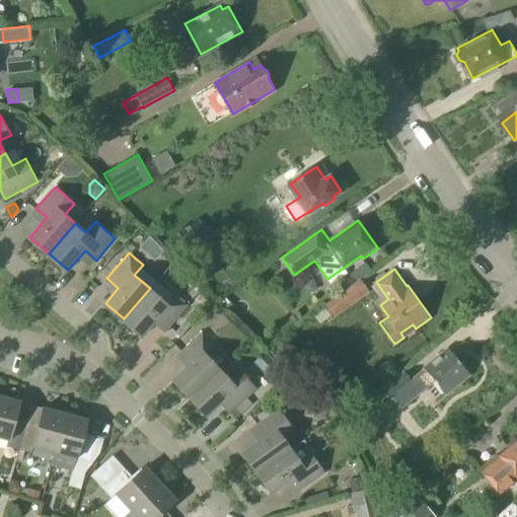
[(334,317),(370,291),(361,278),(324,304),(334,317)]
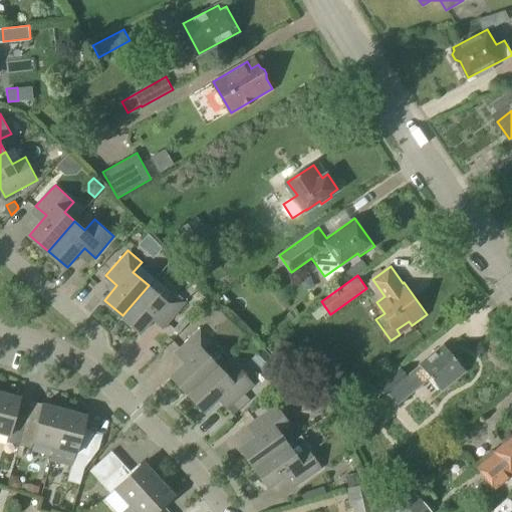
[(149,285),(122,315),(143,332),(155,317),(166,326),(188,301),(174,290),(166,300),(149,285)]
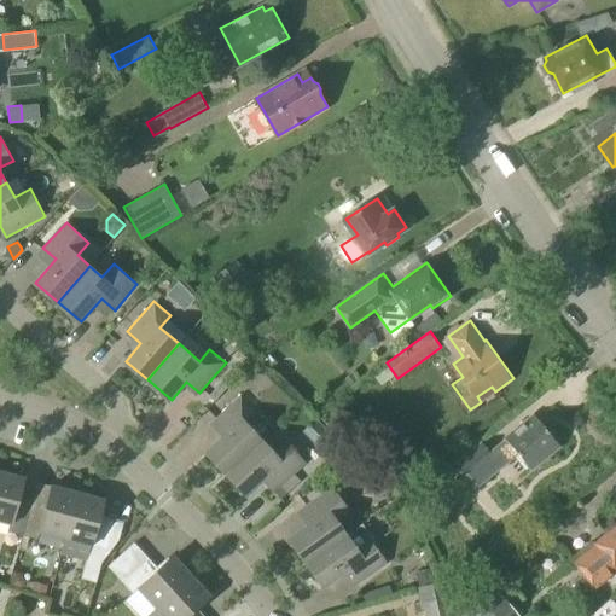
[(227,472),(262,440),(244,422),(256,410),(242,394),(211,423),(224,435),(207,452),(227,472)]
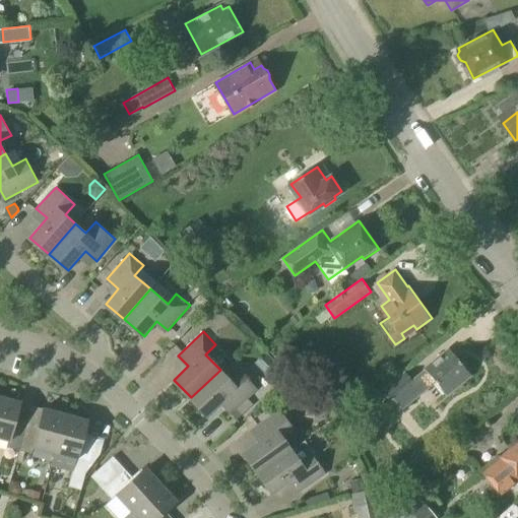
[(447,393),(472,373),(451,348),(418,376),(419,377),(413,381),(405,371),(385,388),(402,409),(437,381),(447,393)]
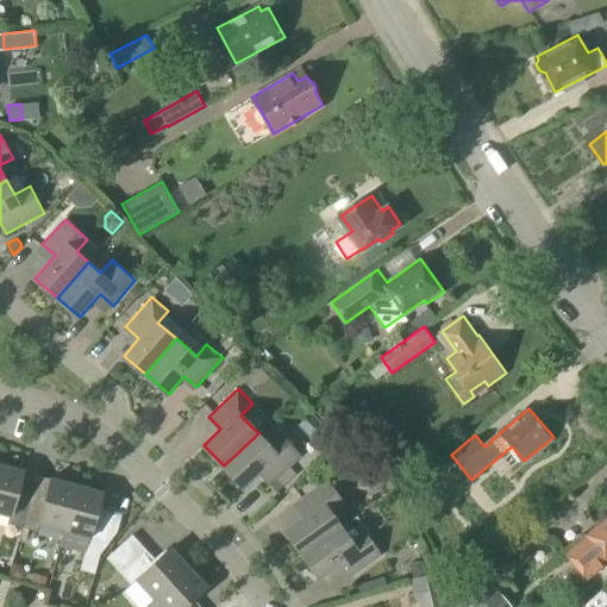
[(326,426),(313,439),(326,454),(340,442),(326,426)]
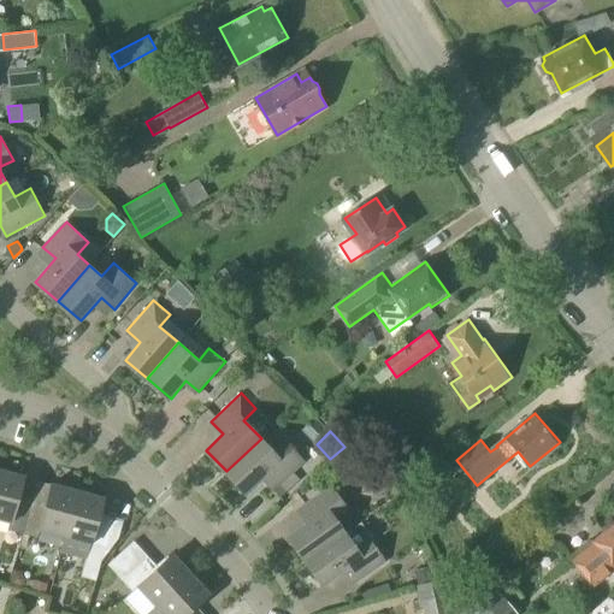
[(261,438),(226,471),(247,493),(270,471),(288,490),(310,470),(313,466),(290,441),(276,454),(261,438)]
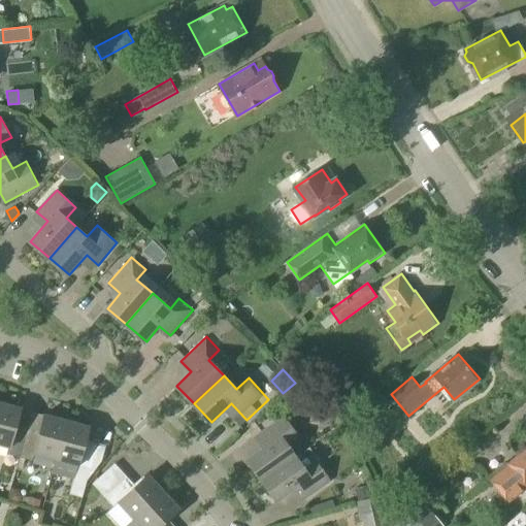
[(20,456),(28,426),(17,423),(22,406),(0,400),(0,444),(10,447),(8,453),(20,456)]
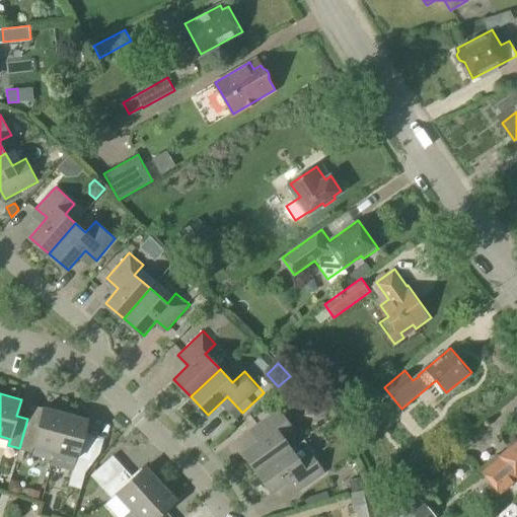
[(55,452),(66,412),(45,405),(41,423),(27,419),(19,448),(32,451),(33,446),(55,452)]
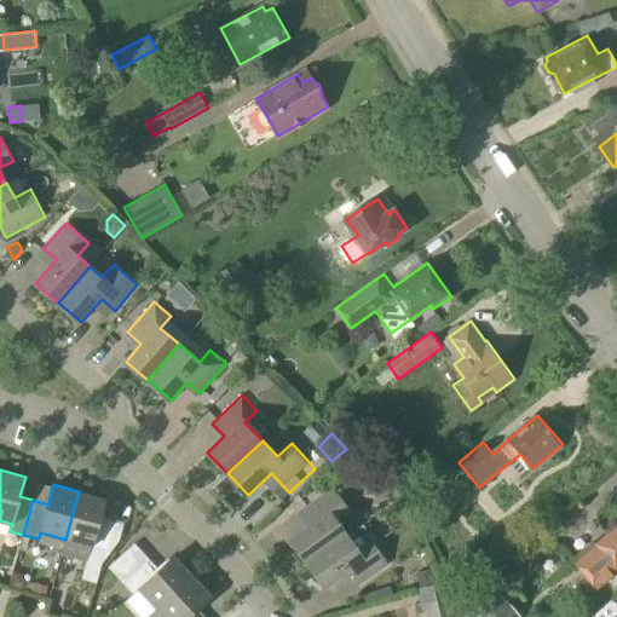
[(309,564),(349,535),(342,526),(356,517),(333,486),(306,506),(317,522),(292,540),(309,564)]
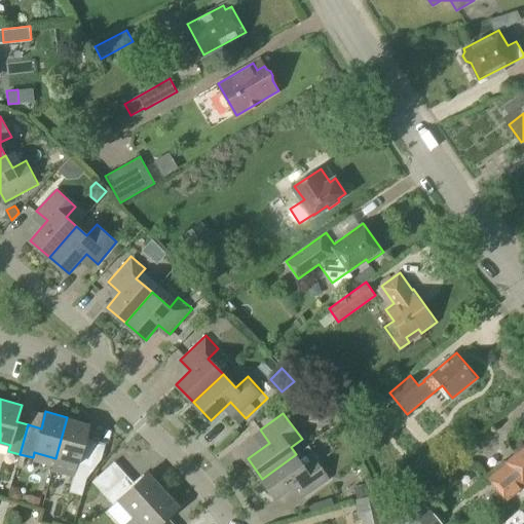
[(67,417),(55,458),(51,471),(75,477),(78,464),(89,423),(67,417)]
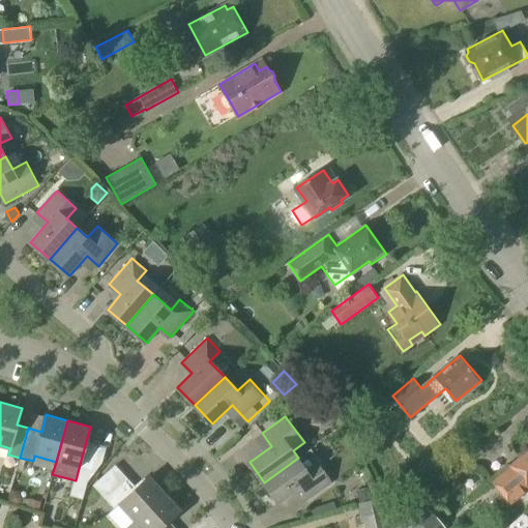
[(298,458),(264,482),(279,502),(300,488),(309,499),(332,482),(319,463),(320,462),(311,449),(298,459),(298,458)]
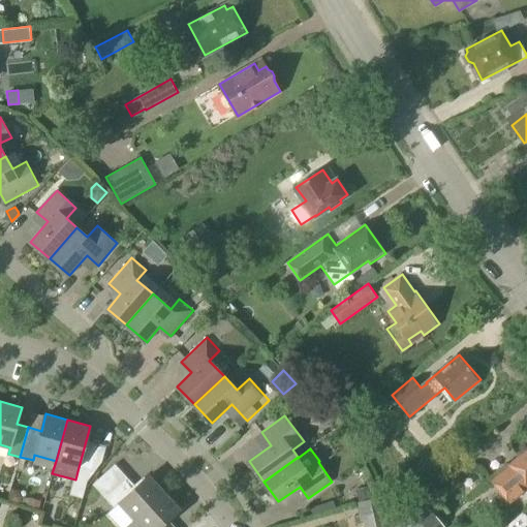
[(526,452),(513,465),(513,466),(498,477),(493,483),(501,492),(500,493),(507,502),(509,500),(509,501),(526,487),(526,452)]
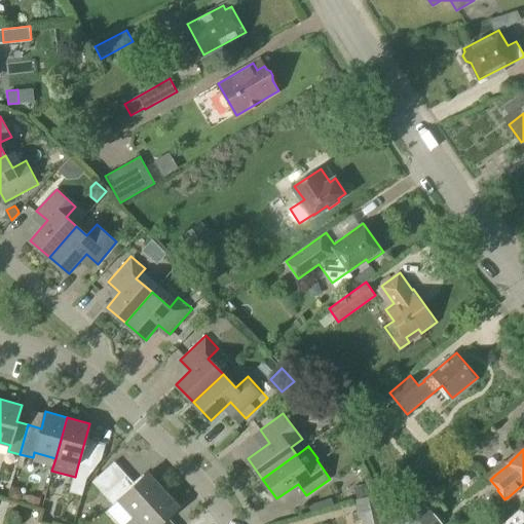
[(134,517),(164,489),(149,473),(137,484),(127,475),(105,495),(113,504),(119,499),(134,517)]
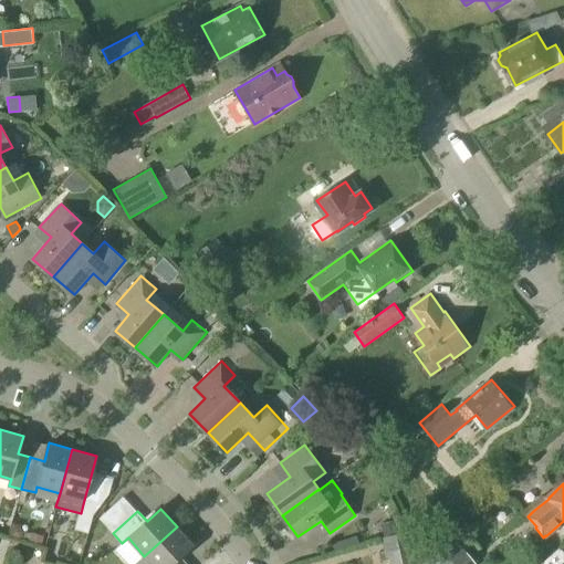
[(385,535),(398,532),(395,520),(382,523),(385,535)]
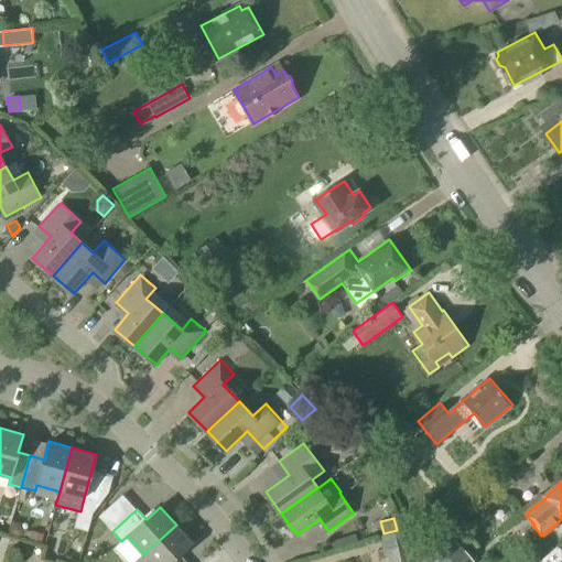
[(176,525),(143,554),(134,561),(185,561),(180,555),(193,543),(176,525)]
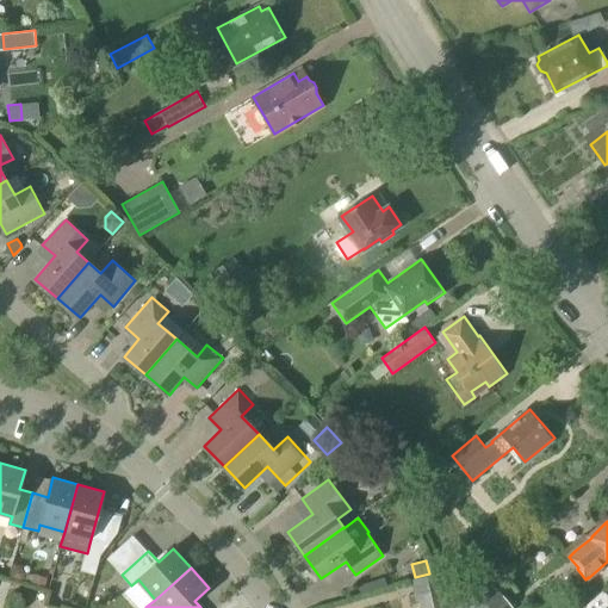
[(456,590),(467,607),(513,607),(501,591),(496,596),(476,572),(456,590)]
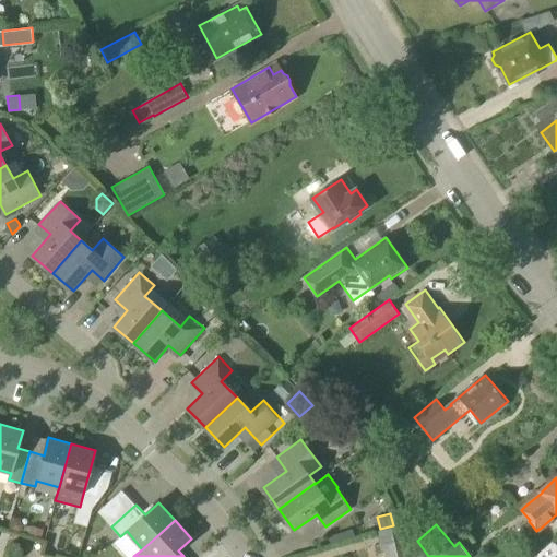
[(384,546),(402,542),(398,526),(393,526),(393,525),(380,529),(380,530),(377,531),(381,552),(386,550),(384,546)]
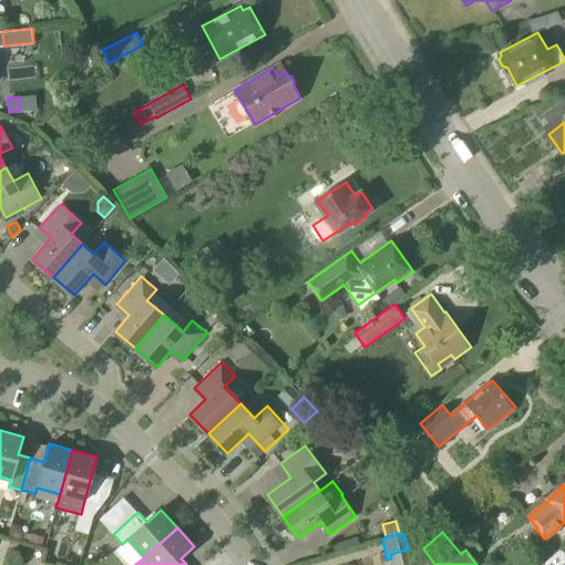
[(80,552),(88,563),(104,553),(96,541),(80,552)]
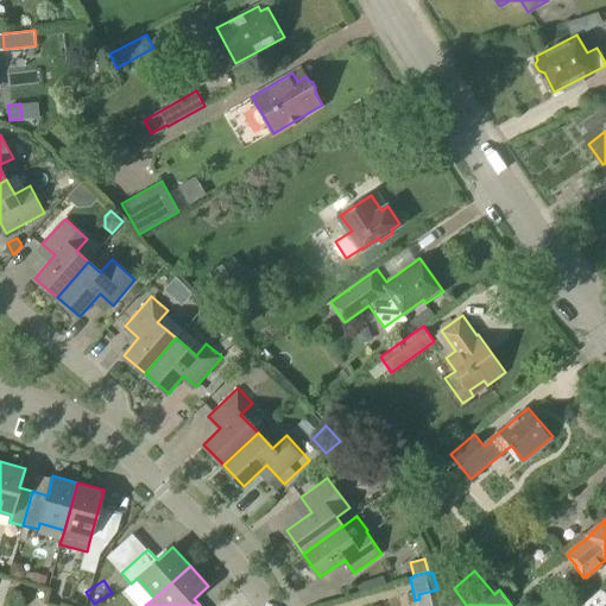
[(420,599),(421,605),(466,605),(454,588),(453,589),(437,593),(437,589),(418,594),(420,599)]
